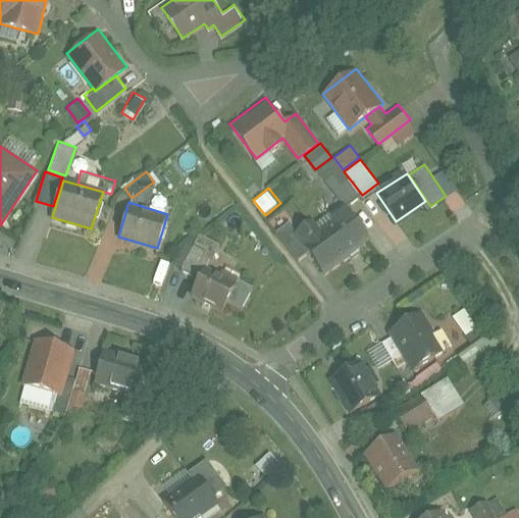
[(225,220),(238,226),(243,214),(230,208),(225,220)]
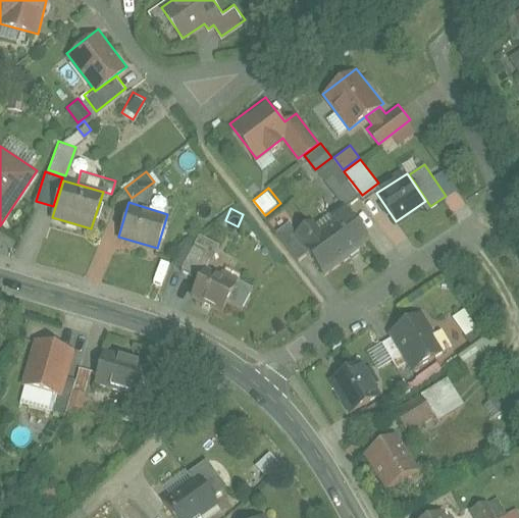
[(295,234),(323,270),(369,237),(348,208),(321,226),(315,218),(295,234)]
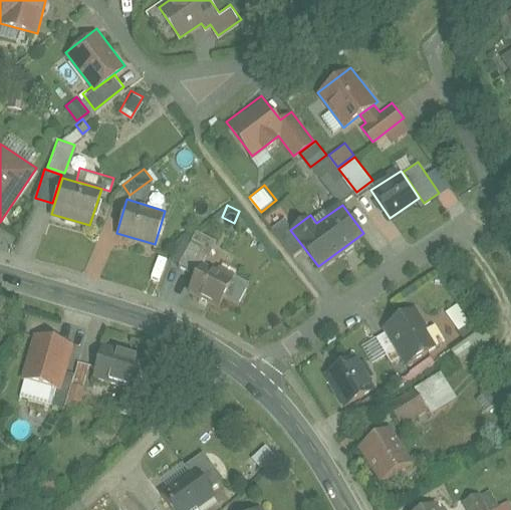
[(203,264),(216,239),(195,228),(178,262),(197,272),(202,263),(203,264)]
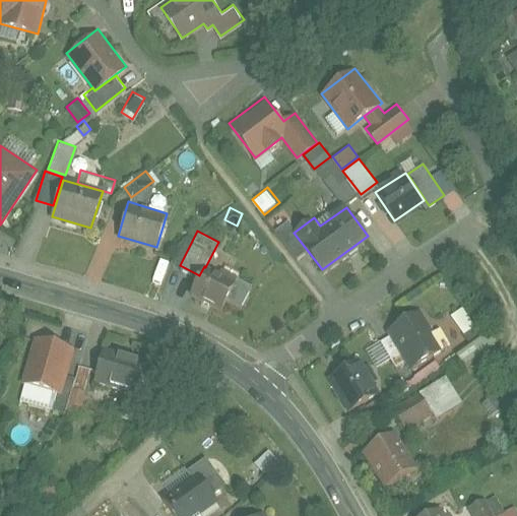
[(199,275),(190,294),(221,310),(225,301),(236,282),(205,267),(204,266),(199,275)]
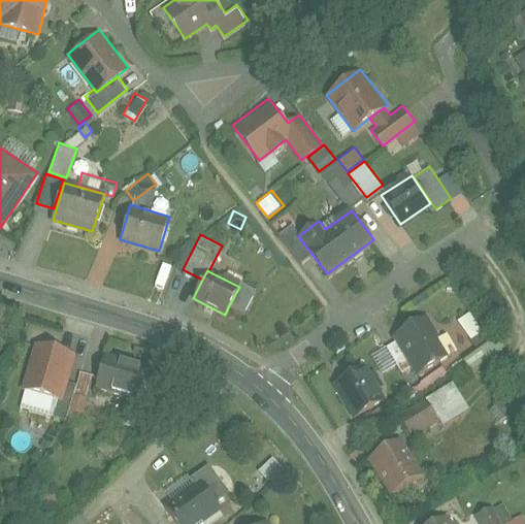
[(229,305),(244,314),(257,290),(241,282),(239,287),(229,305)]
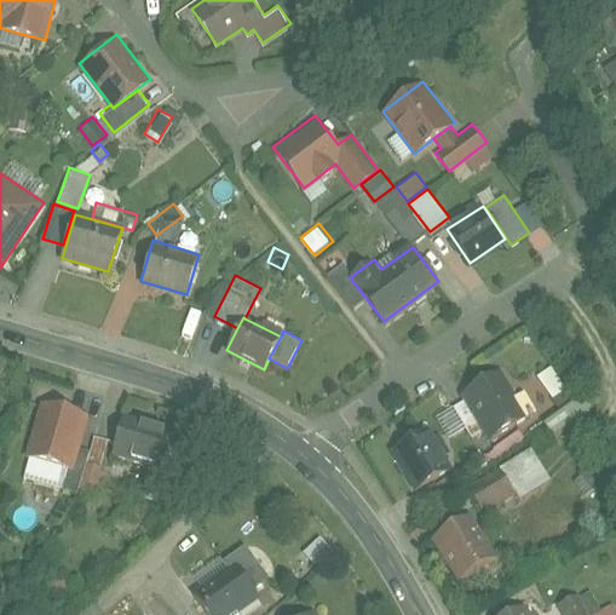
[(546,366),(531,373),(543,397),(558,390),(546,366)]
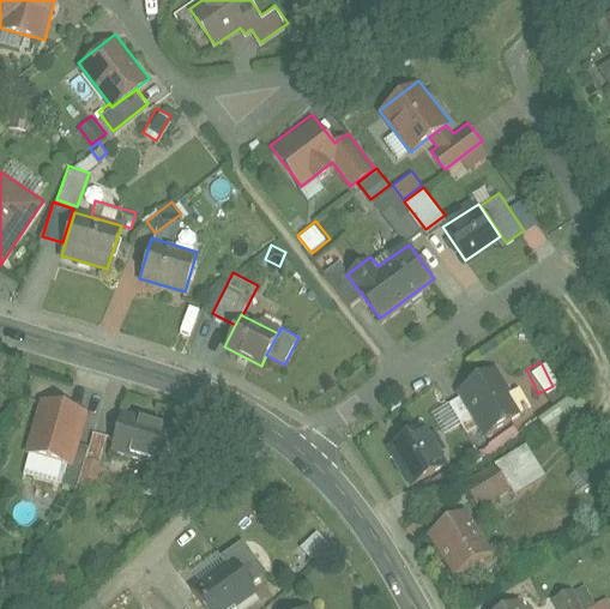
[(483,433),(521,409),(496,367),(457,391),(459,395),(472,415),(483,433)]
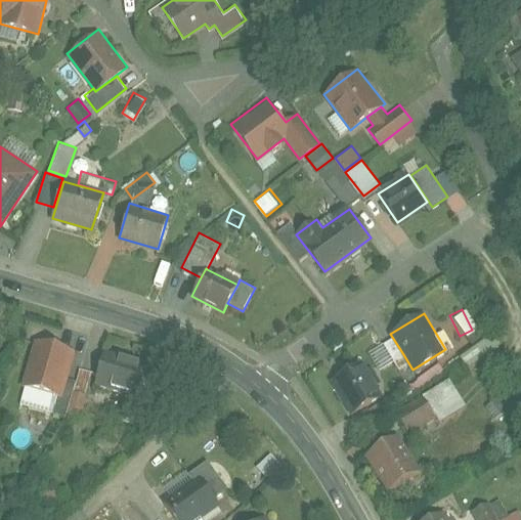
[(403,354),(392,337),(383,343),(393,359),(403,354)]
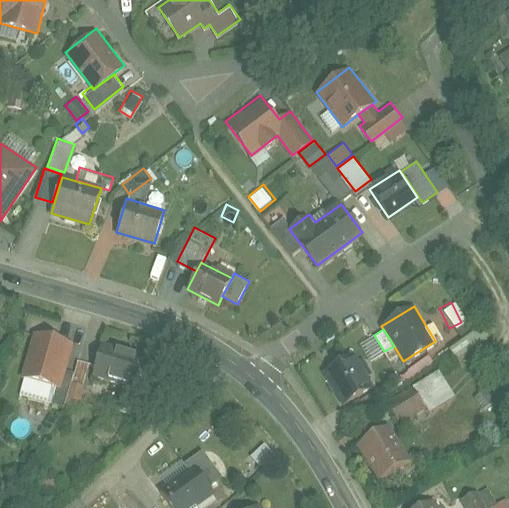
[(56,386),(61,388),(66,369),(73,343),(34,332),(21,376),(24,377),(56,386)]
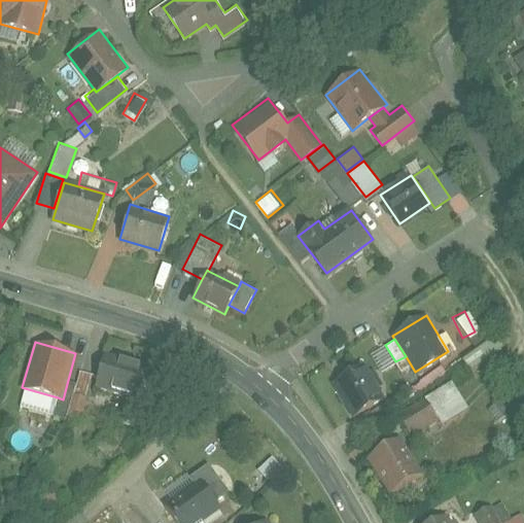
[(155,368),(106,352),(96,387),(144,403),(155,368)]
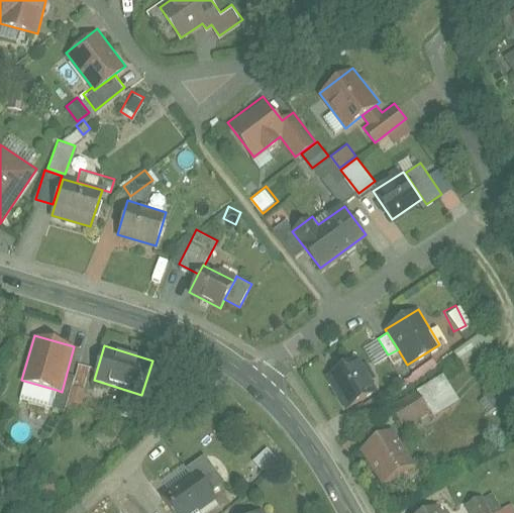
[(347,410),(379,392),(357,357),(326,377),(347,410)]
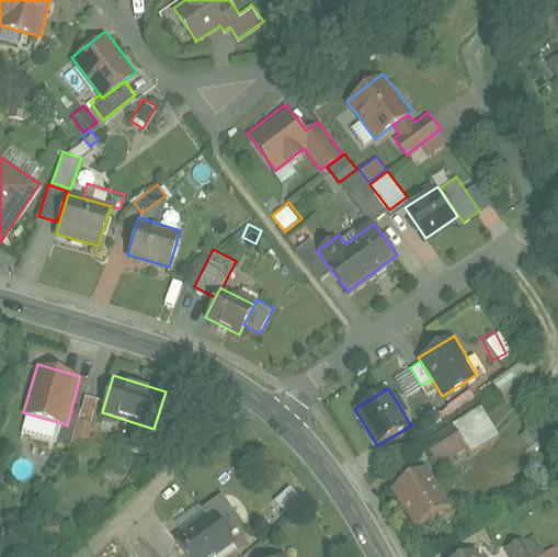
[(104,399),(84,394),(80,408),(78,417),(93,421),(98,422),(104,399)]
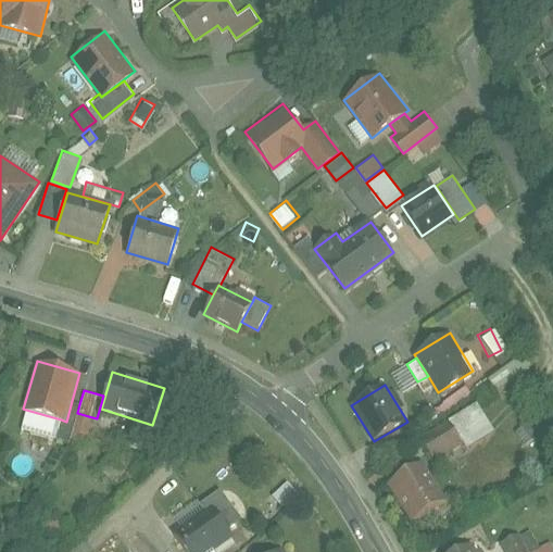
[(476,400),(450,417),(467,446),(494,428),(476,400)]
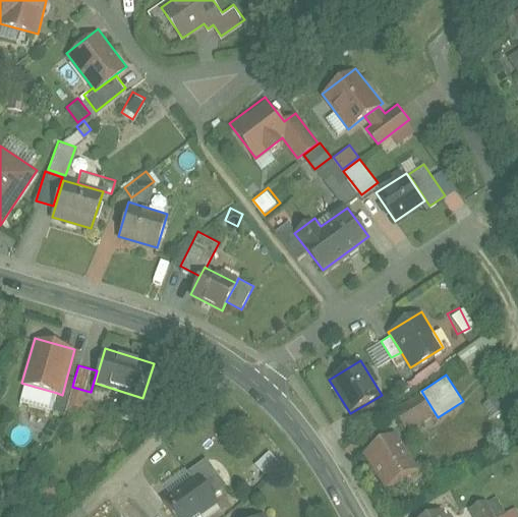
[(52,410),(64,413),(65,408),(72,387),(74,379),(67,376),(62,395),(57,393),(52,410)]
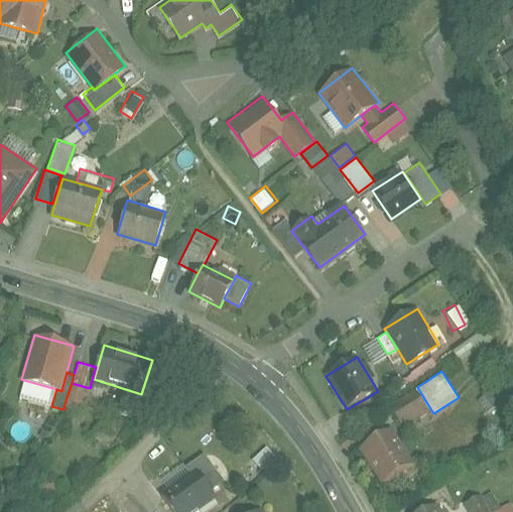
[(56,389),(24,380),(19,397),(51,406),(56,389)]
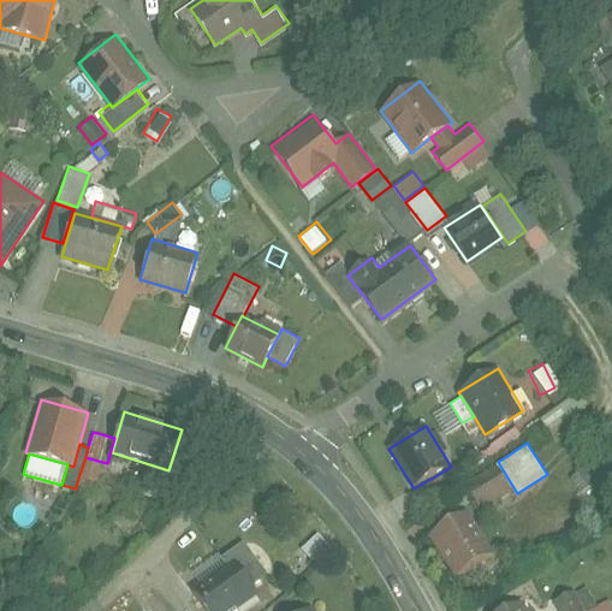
[(77,482),(94,488),(102,462),(85,457),(77,482)]
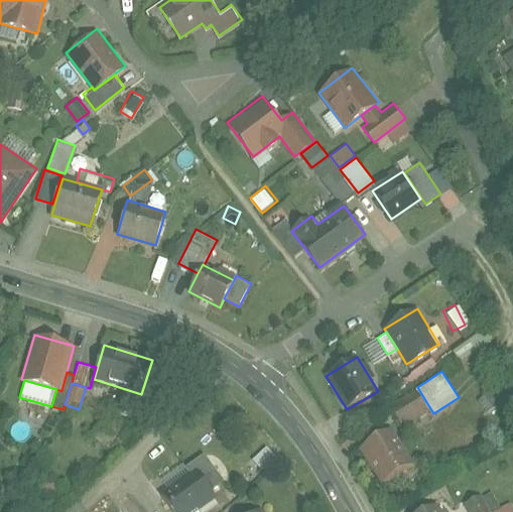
[(416,390),(390,407),(403,426),(429,409),(416,390)]
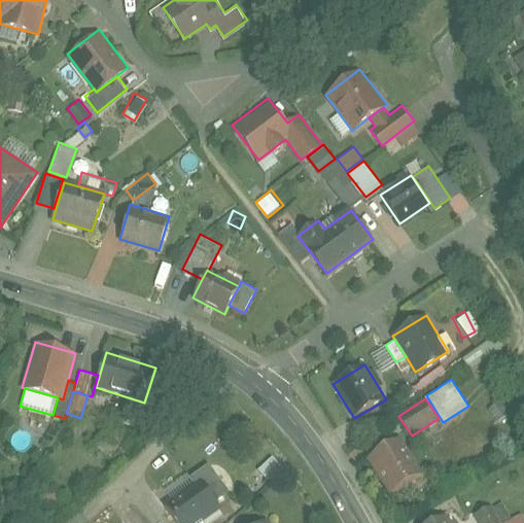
[(390,493),(423,473),(400,437),(368,458),(390,493)]
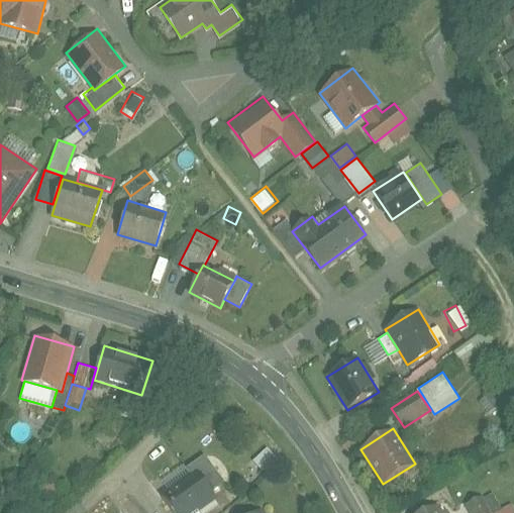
[(210,489),(223,480),(203,453),(186,467),(190,472),(194,469),(210,489)]
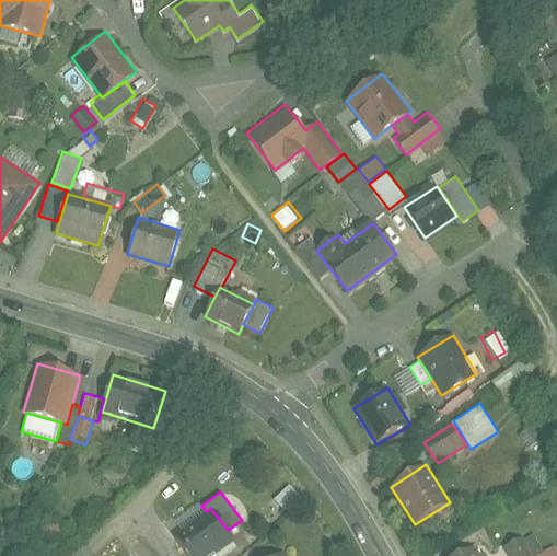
[(174,536),(188,555),(211,555),(233,539),(210,509),(174,536)]
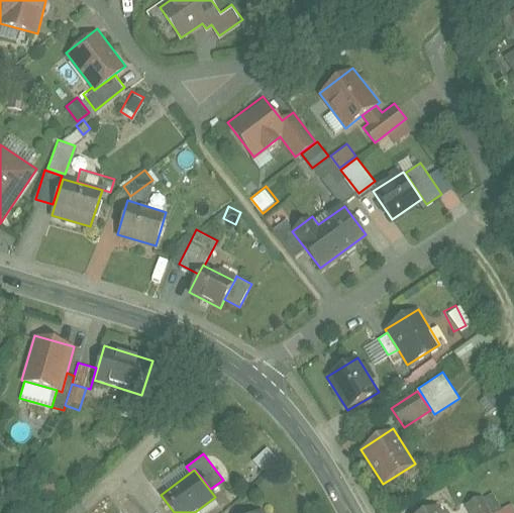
[(52,480),(38,483),(41,494),(55,490),(52,480)]
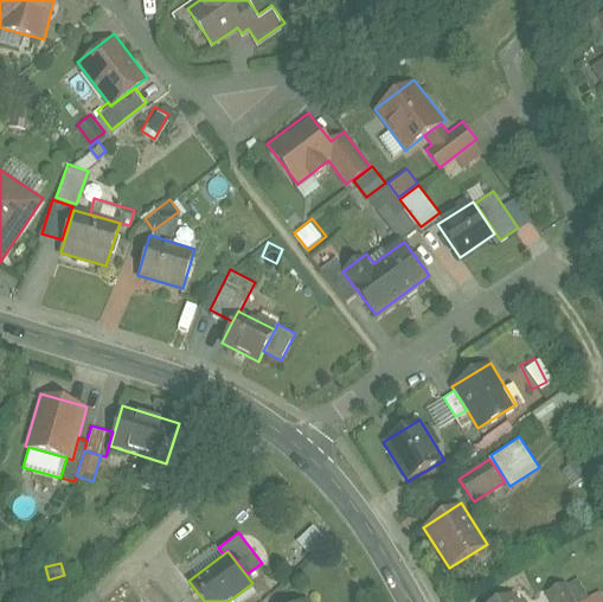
[(551,601),(576,601),(566,583),(547,594),(551,601)]
